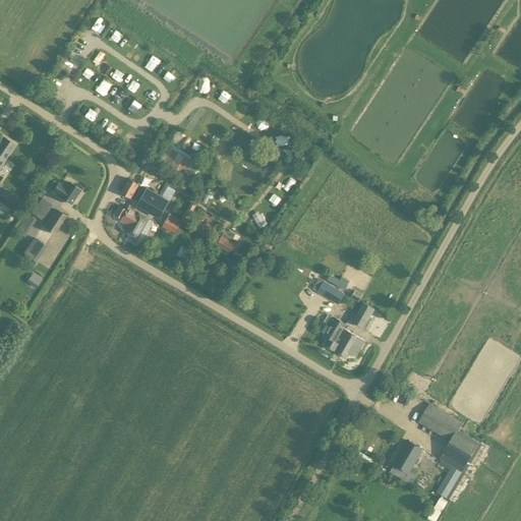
[(102,17),(92,20),(95,32),(105,29),(102,17)]
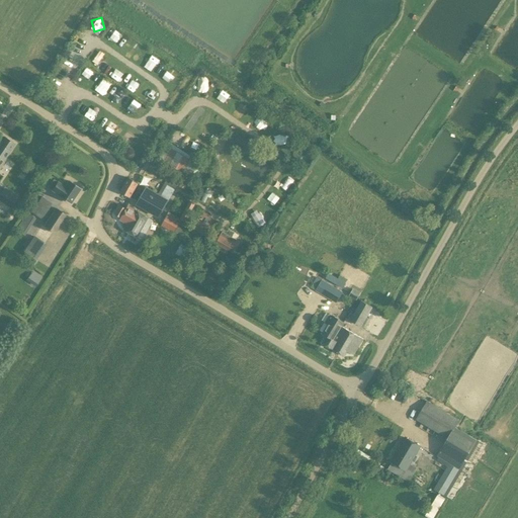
[(115,29),(108,37),(116,45),(123,35),(115,29)]
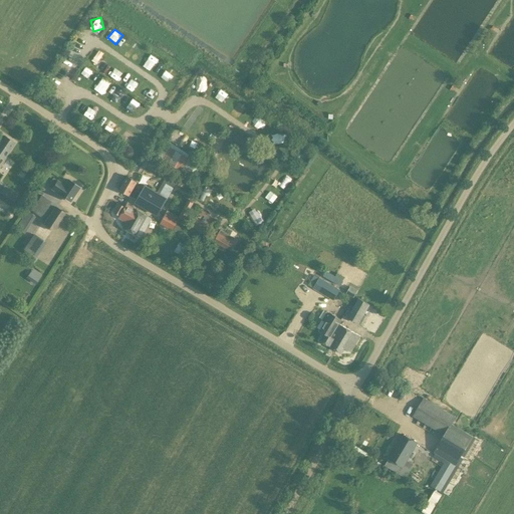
[(132,40),(125,48),(135,54),(141,46),(132,40)]
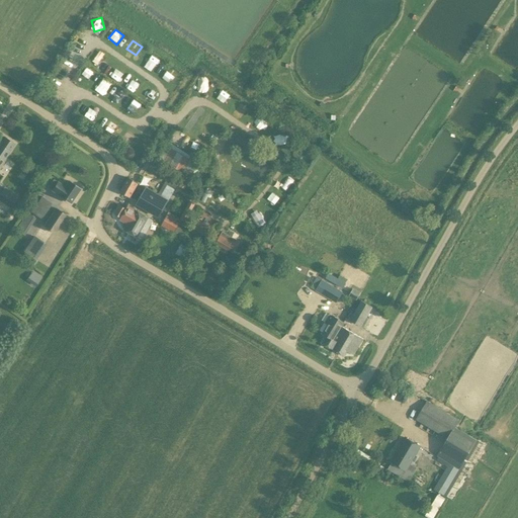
[(189,67),(194,54),(187,52),(182,64),(189,67)]
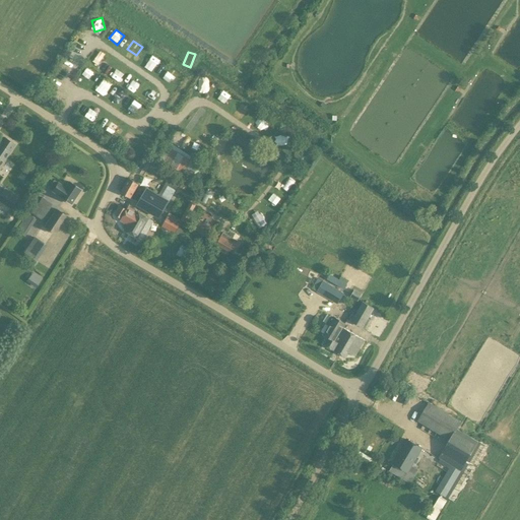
[(105,71),(108,62),(99,59),(95,68),(105,71)]
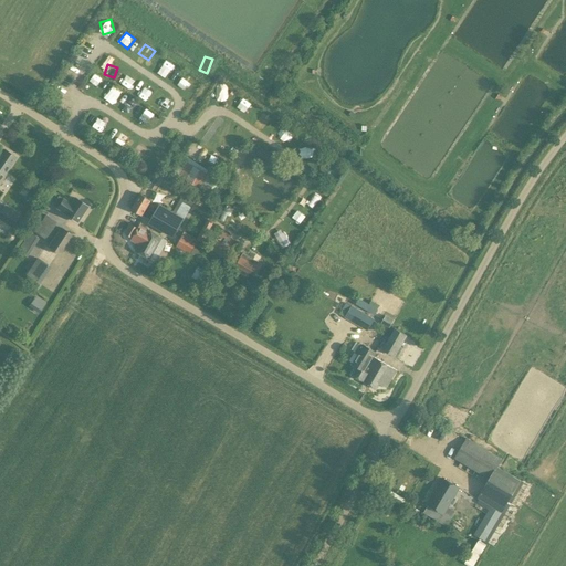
[(94,72),(87,81),(97,87),(104,79),(94,72)]
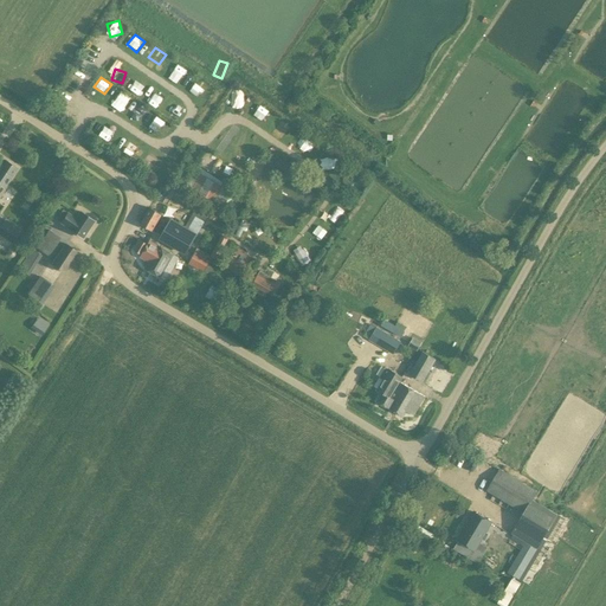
[(195,77),(189,86),(202,95),(208,85),(195,77)]
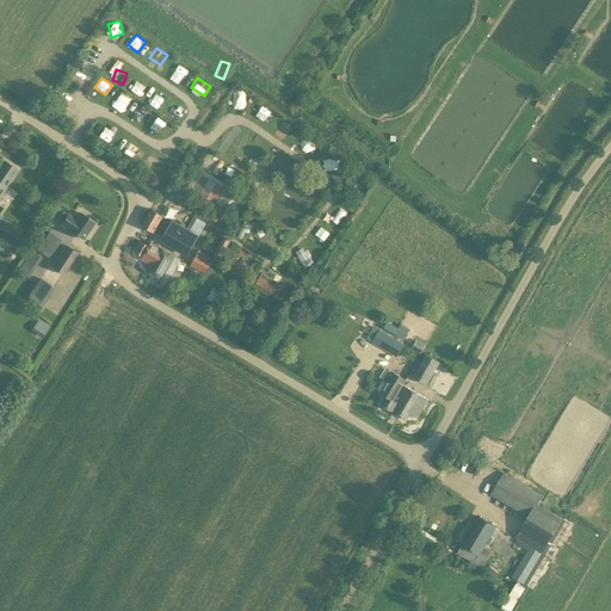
[(156,106),(164,93),(158,88),(149,103),(156,106)]
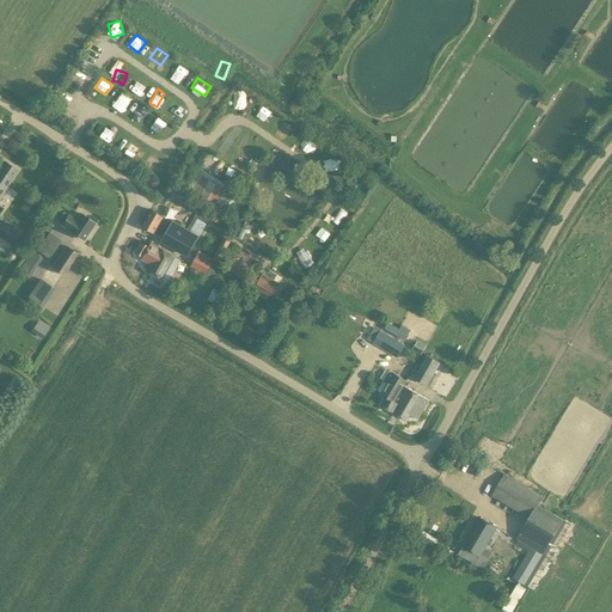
[(237,92),(228,102),(239,110),(246,101),(237,92)]
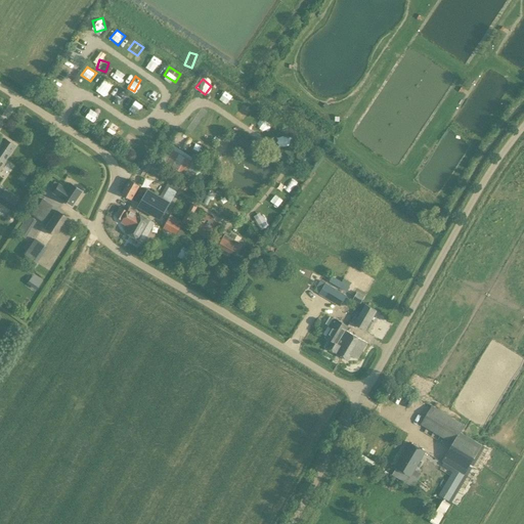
[(223,90),(218,99),(228,104),(232,94),(223,90)]
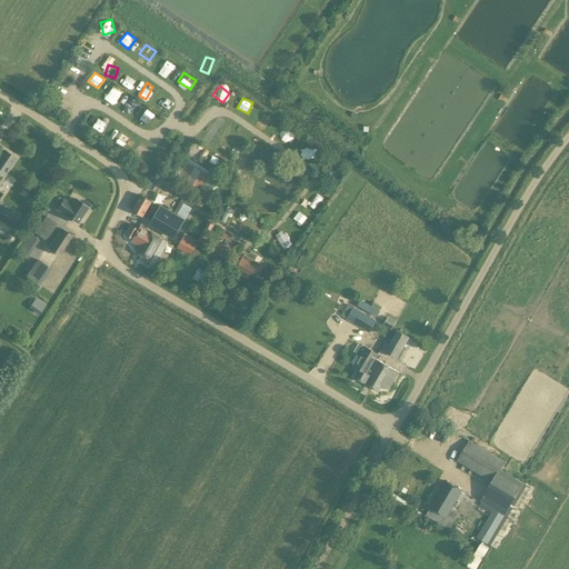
[(146,108),(140,117),(151,123),(157,115),(146,108)]
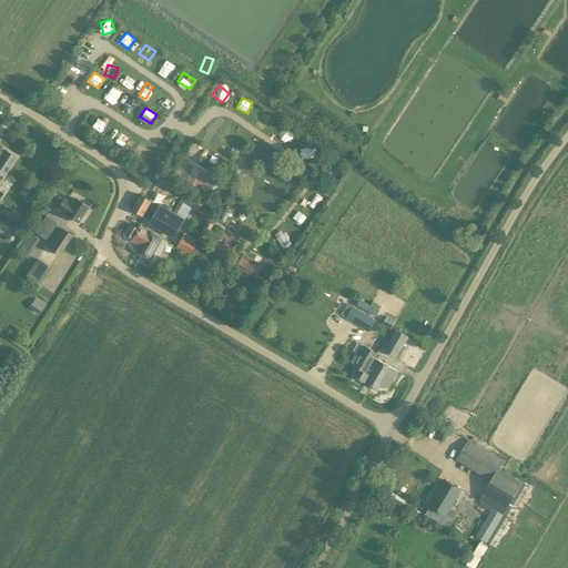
[(269,128),(275,119),(265,111),(259,121),(269,128)]
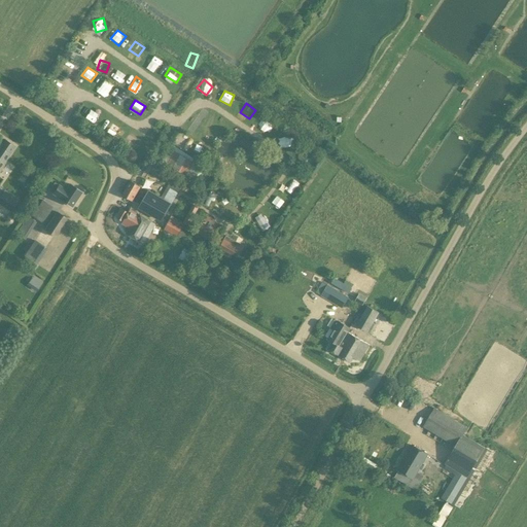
[(86,118),(96,121),(99,113),(90,110),(86,118)]
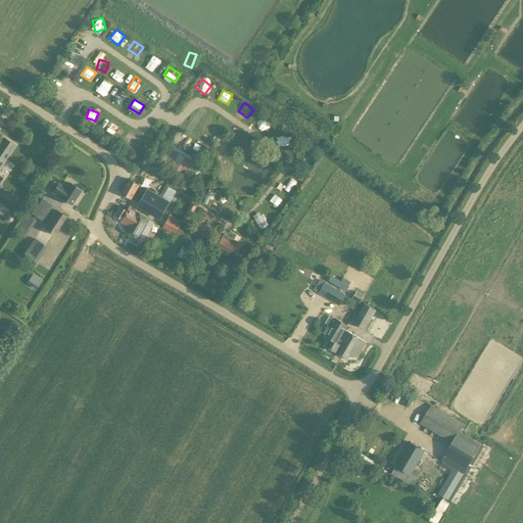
[(205,111),(201,121),(210,125),(215,115),(205,111)]
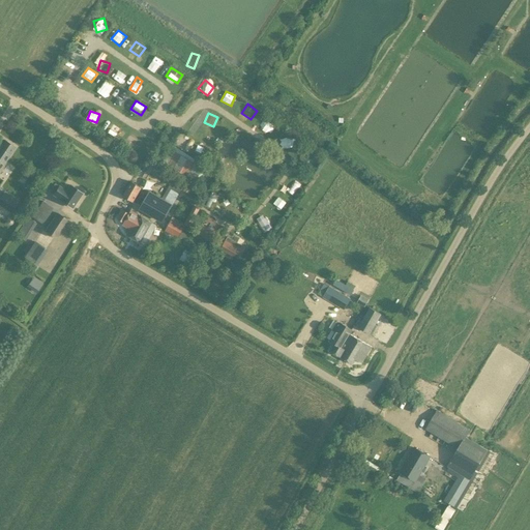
[(112,135),(116,125),(107,121),(102,129),(112,135)]
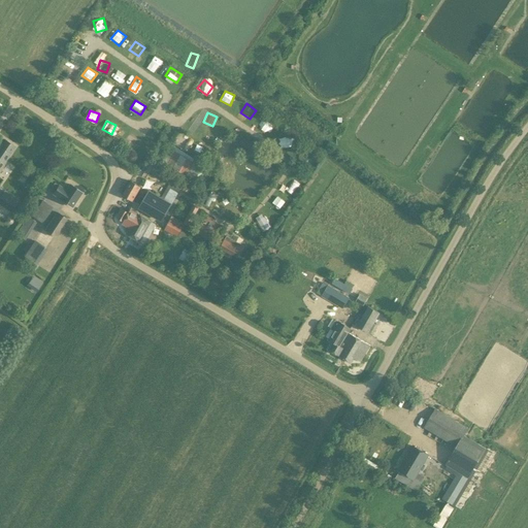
[(198,127),(194,134),(203,139),(207,132),(198,127)]
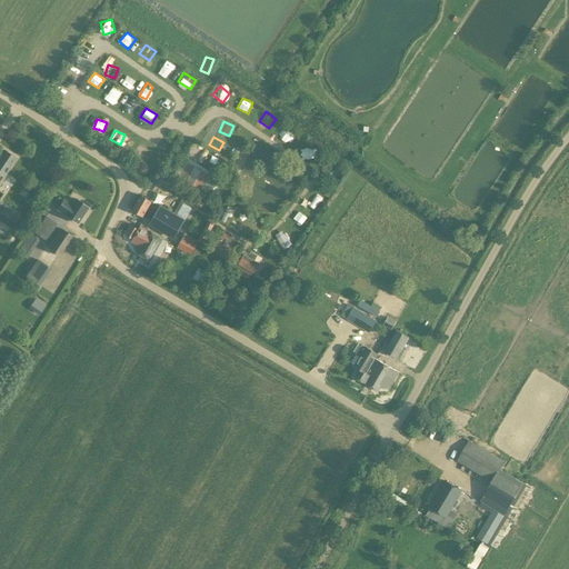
[(307,143),(302,150),(312,158),(318,150),(307,143)]
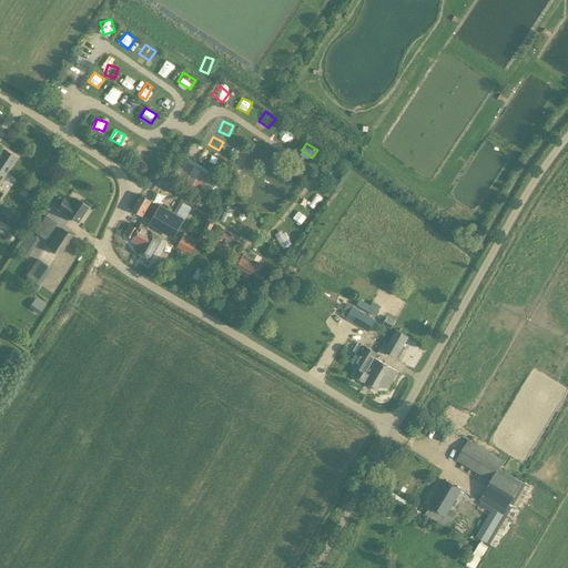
[(185,154),(195,161),(202,150),(191,144),(185,154)]
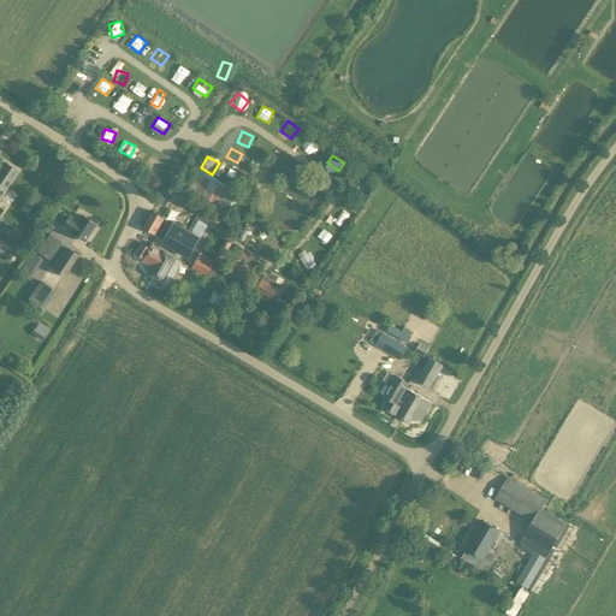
[(0,201),(9,190),(6,188),(17,172),(4,163),(0,167),(0,201)]
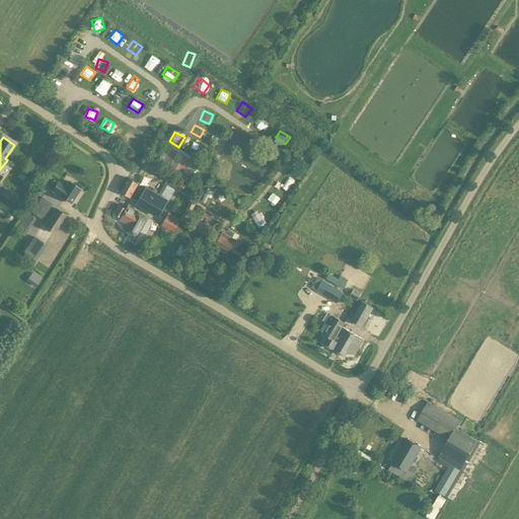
[(179,146),(199,158),(205,150),(197,145),(196,146),(184,139),(179,146)]
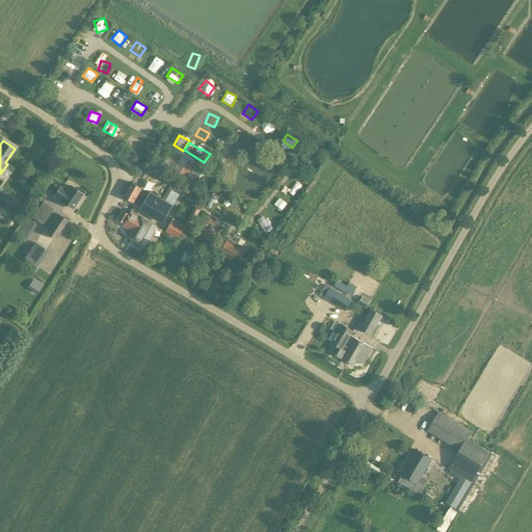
[(187,177),(200,184),(209,168),(173,145),(170,150),(163,162),(168,165),(187,177)]
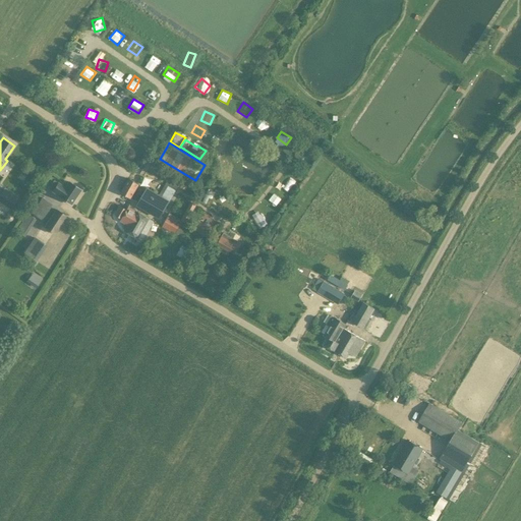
[(291,175),(284,182),(291,189),(298,182),(291,175)]
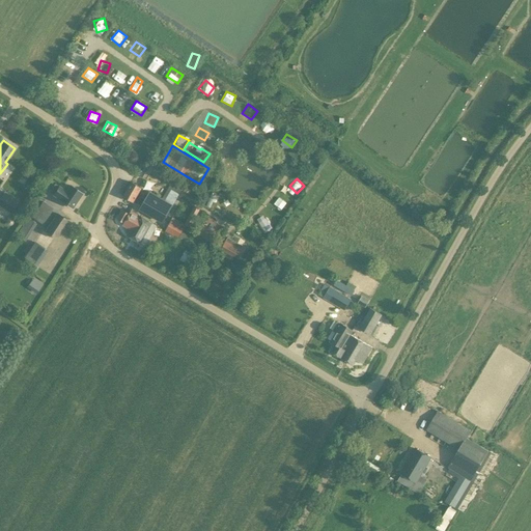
[(141,189),(131,182),(123,197),(133,203),(141,189)]
